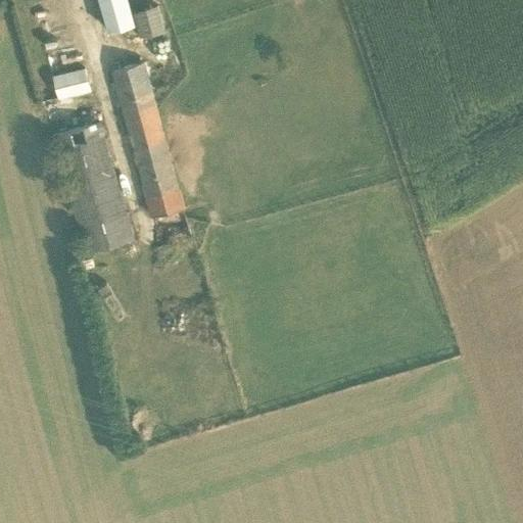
[(101,0),(110,30),(133,24),(126,0),(101,0)]
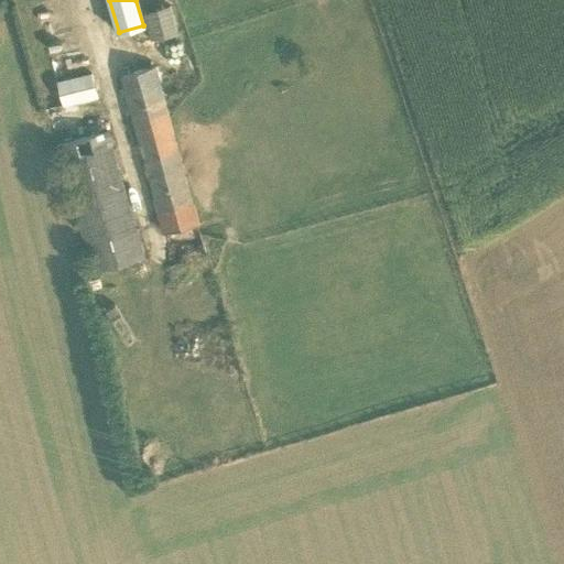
[(144,12),(151,40),(176,33),(170,6),(144,12)]
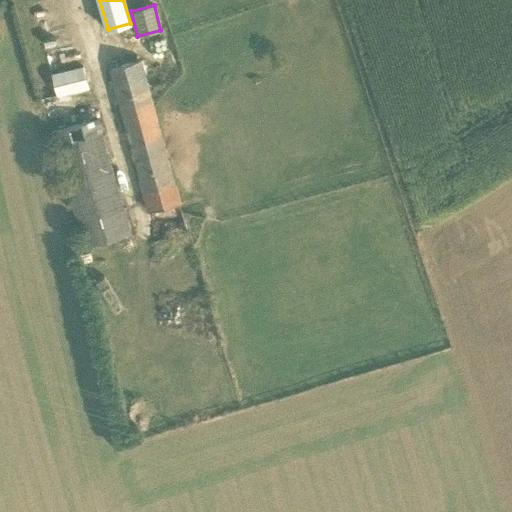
[(108,69),(147,212),(181,203),(169,160),(141,60),(108,69)]
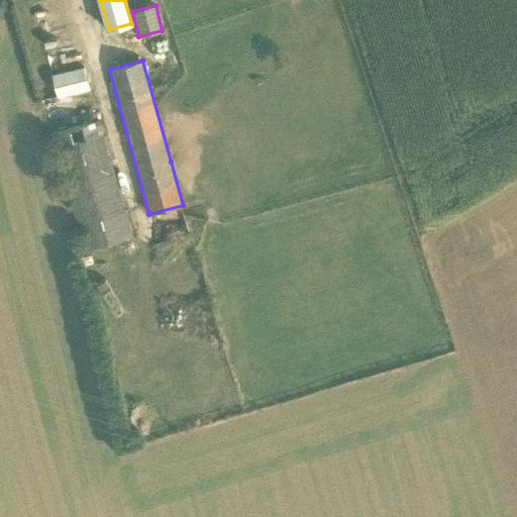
[(53,75),(58,95),(59,98),(66,95),(90,89),(83,66),(53,75)]
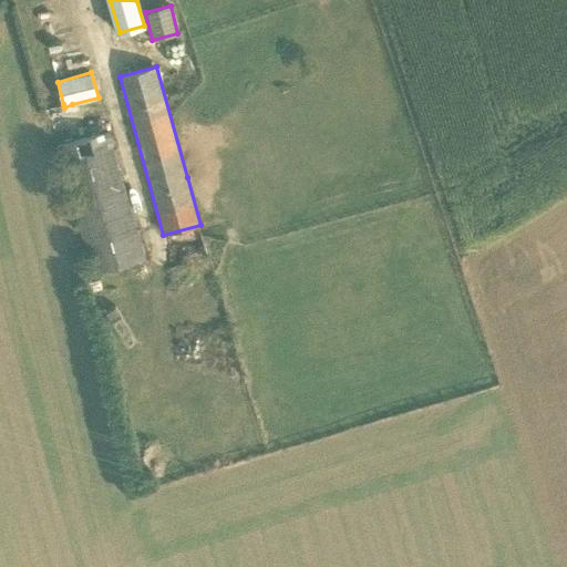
[(105,138),(103,133),(57,145),(92,274),(145,259),(110,137),(105,138)]
